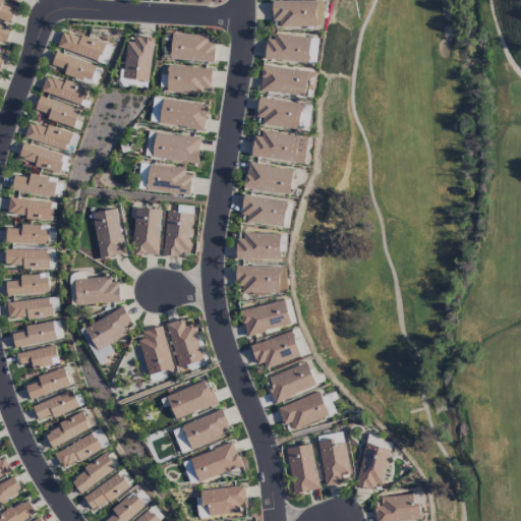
[(272,2),(272,21),(279,20),(279,27),(323,26),(322,0),(272,2)]
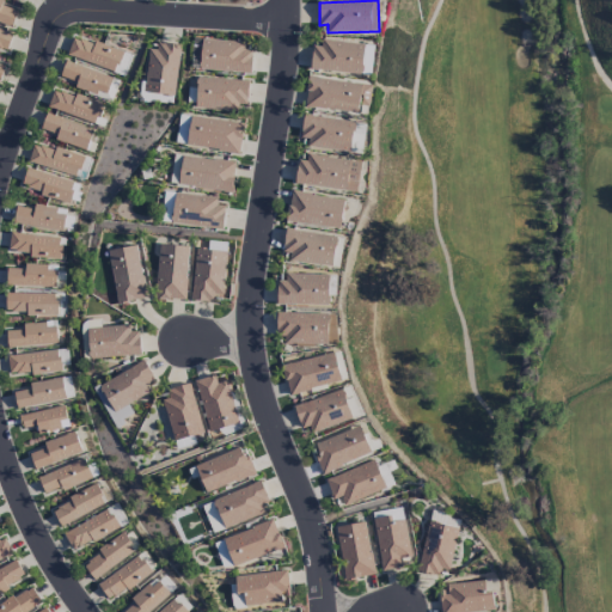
[(17,12),(0,6),(1,2),(0,1),(0,23),(11,28),(17,12)]
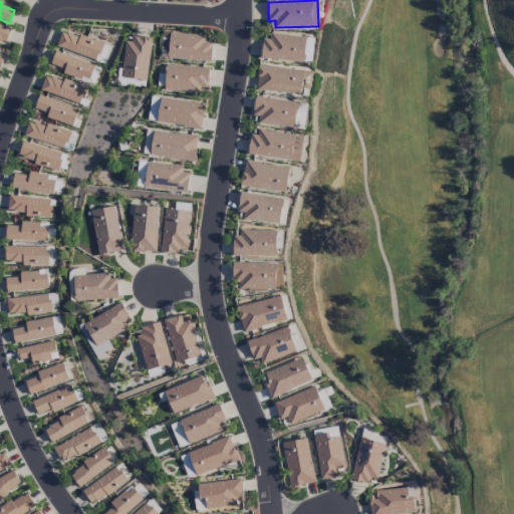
[(0,43),(4,45),(10,28),(0,24),(0,43)]
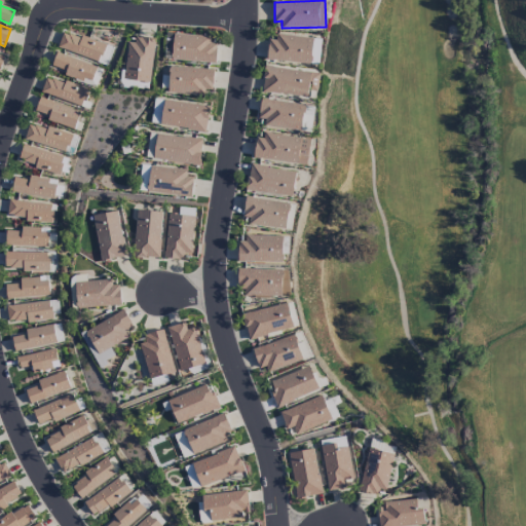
[(112,48),(64,31),(58,47),(106,66),(112,48)]
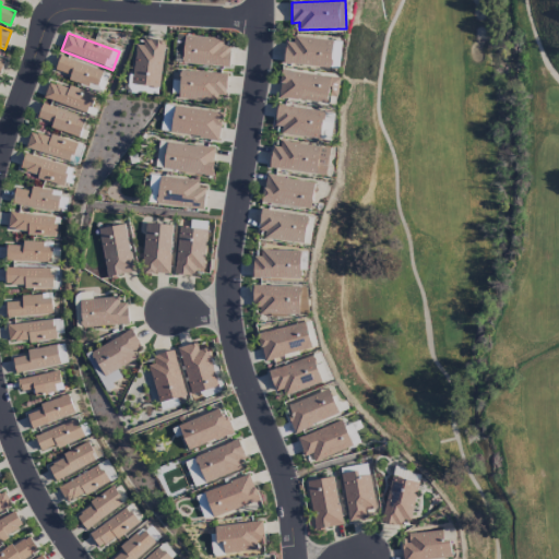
[(229,46),(223,45),(223,37),(183,36),(182,64),(229,67),(229,46)]
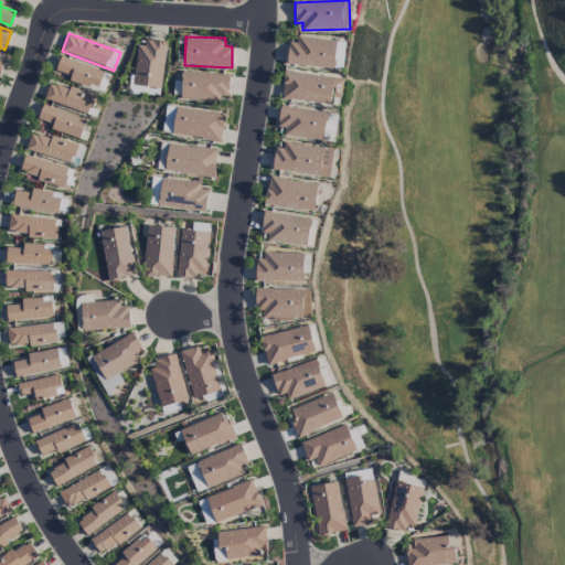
[(167,41),(140,38),(134,85),(160,89),(167,41)]
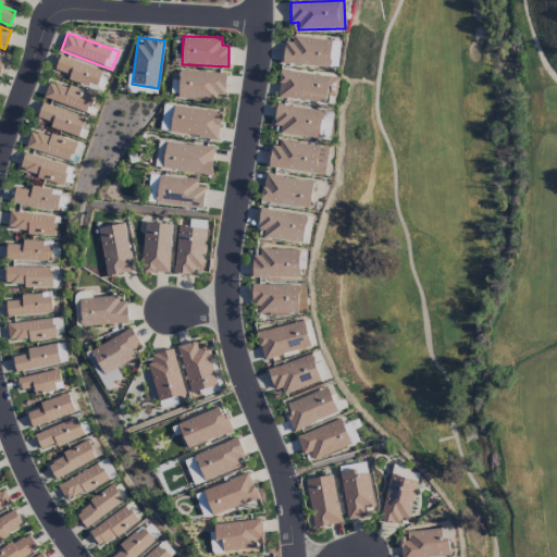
[(330,66),(331,39),(293,37),(293,42),(284,42),(283,64),(330,66)]
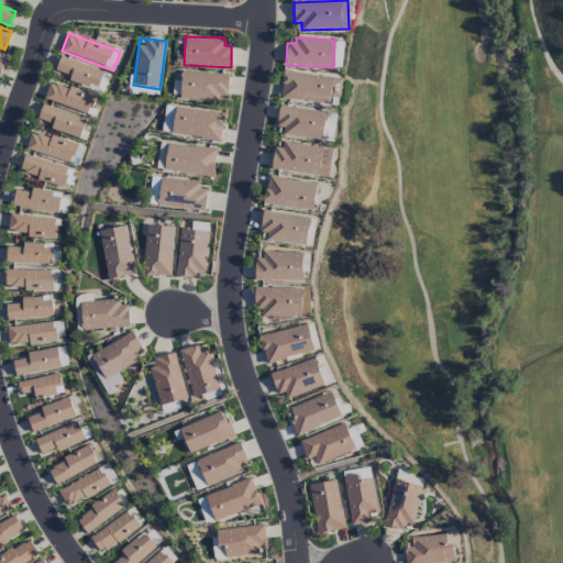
[(109,74),(59,57),(55,70),(69,76),(67,81),(102,94),(109,74)]
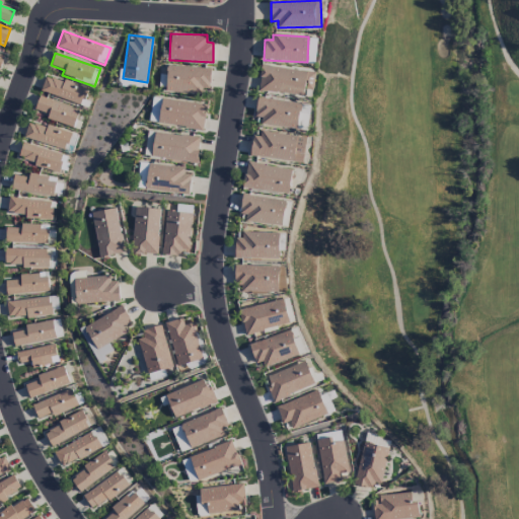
[(257,89),(302,97),(306,72),(262,64),(257,89)]
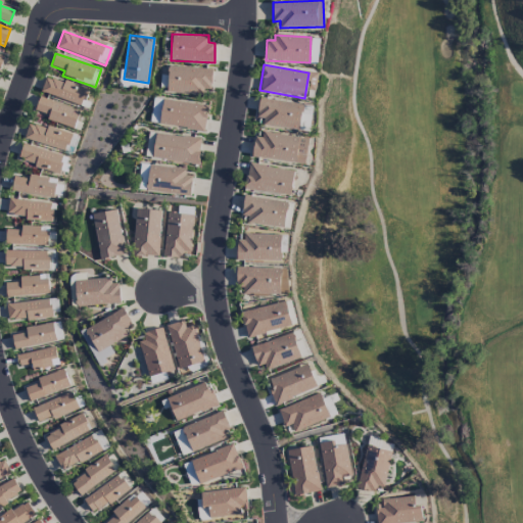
[(203,94),(203,90),(211,90),(211,68),(168,66),(167,93),(203,94)]
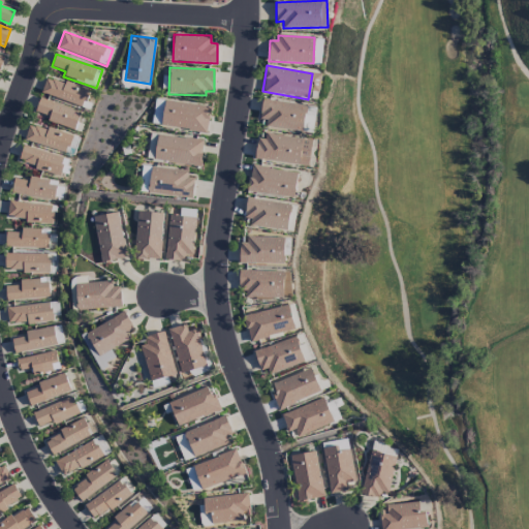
[(310,91),(318,92),(321,73),(313,72),(310,91)]
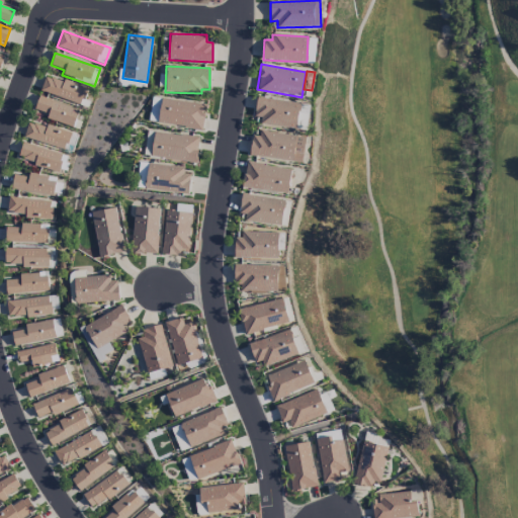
[(86,89),(46,75),(39,91),(80,106),(86,89)]
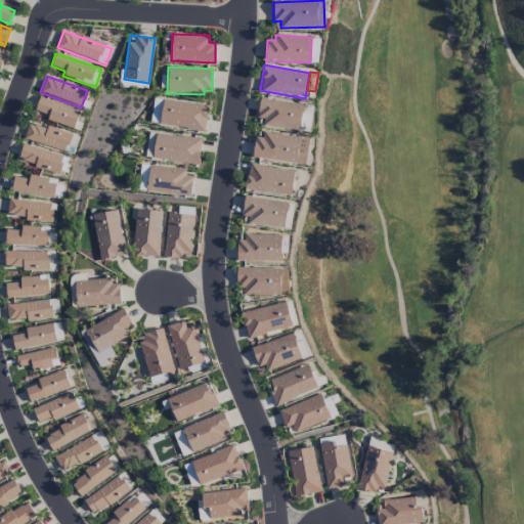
[(80,112),(39,97),(35,111),(48,116),(46,120),(73,129),(80,112)]
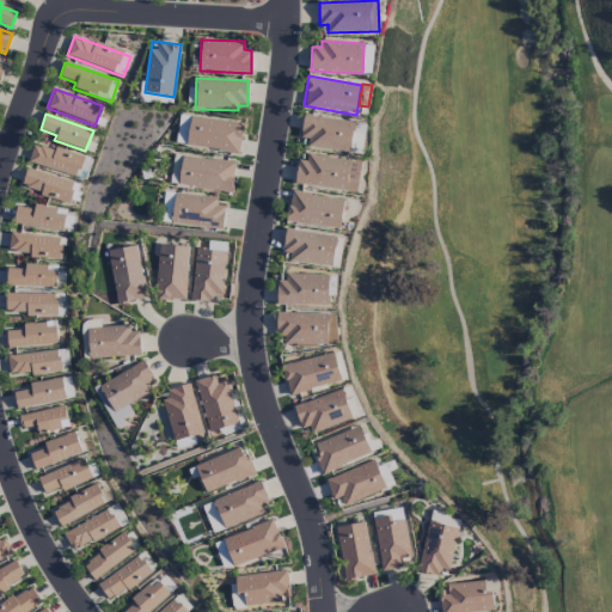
[(308,139),(307,146),(349,153),(354,122),(304,114),(300,138),(308,139)]
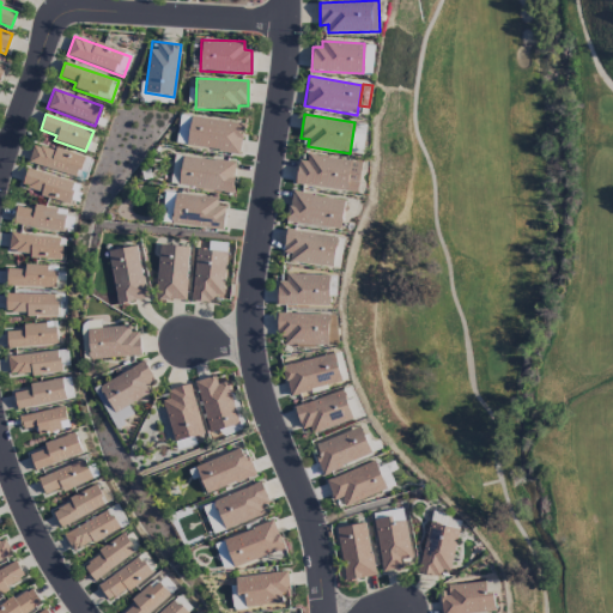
[(189,116),(178,115),(176,144),(186,145),(189,116)]
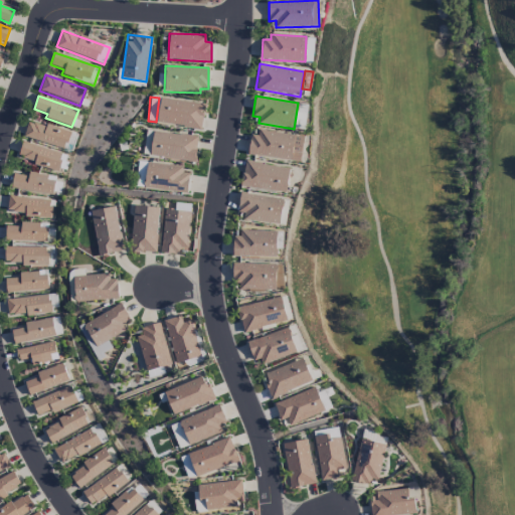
[(157,123),(201,129),(205,104),(160,98),(157,123)]
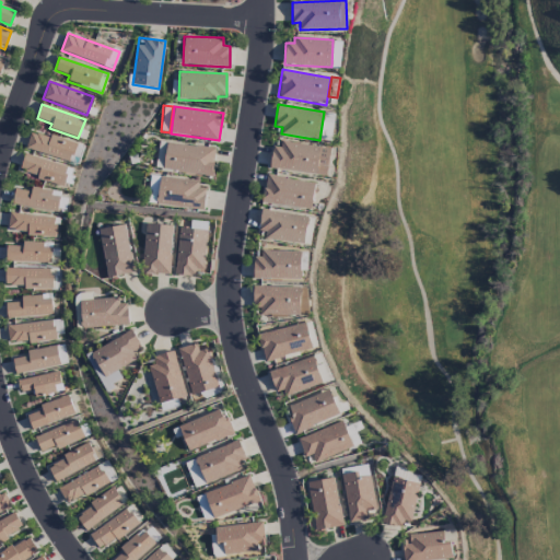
[(76,144),(31,130),(25,148),(70,162),(76,144)]
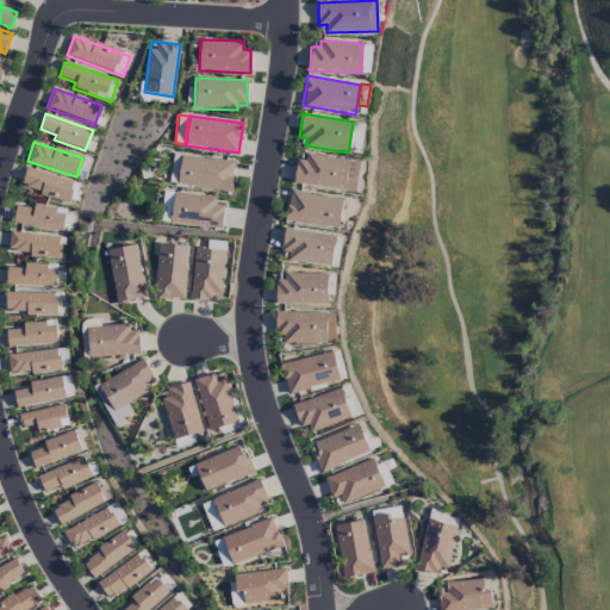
[(230,192),(235,162),(174,153),(169,184),(230,192)]
